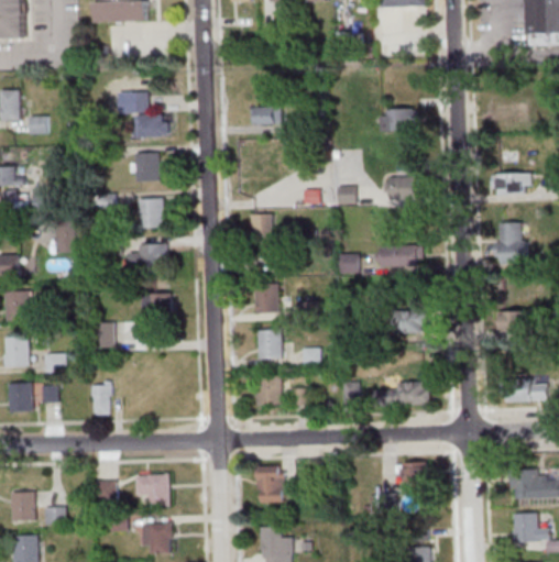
[(0,0),(21,0),(23,37),(0,39),(0,0)]
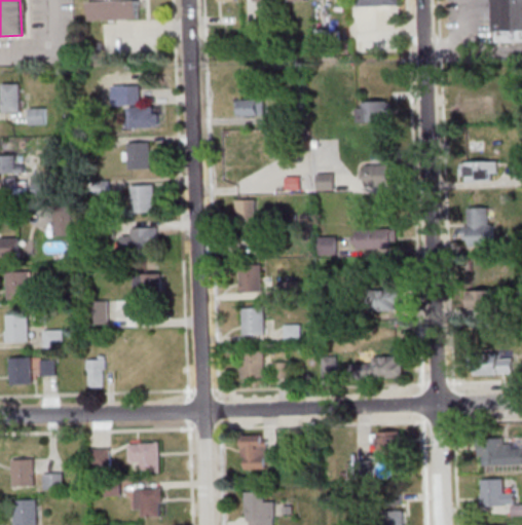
[(88,0),(137,0),(138,20),(89,21),(88,0)]
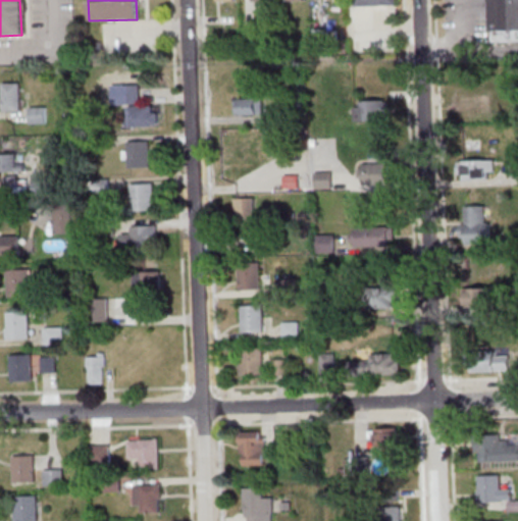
[(517,0),(517,41),(487,42),(486,0),(517,0)]
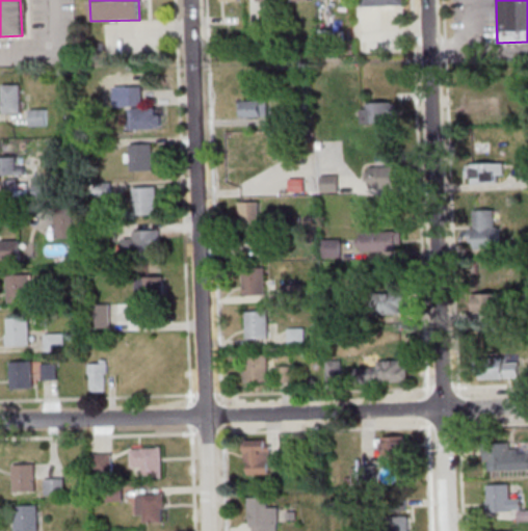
[(17,84),(0,84),(0,113),(18,112),(17,84)]
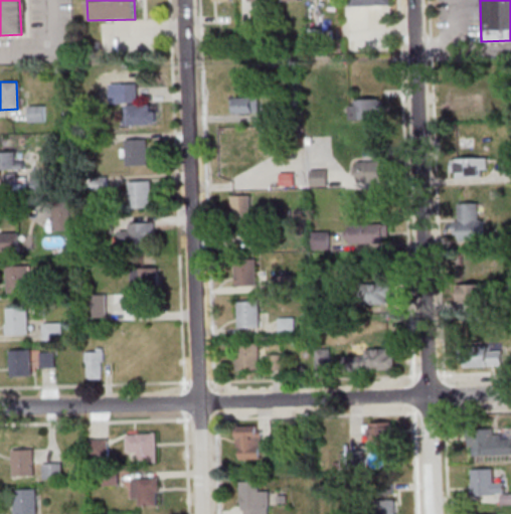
[(124,101),(133,101),(133,84),(124,84),(124,101)]
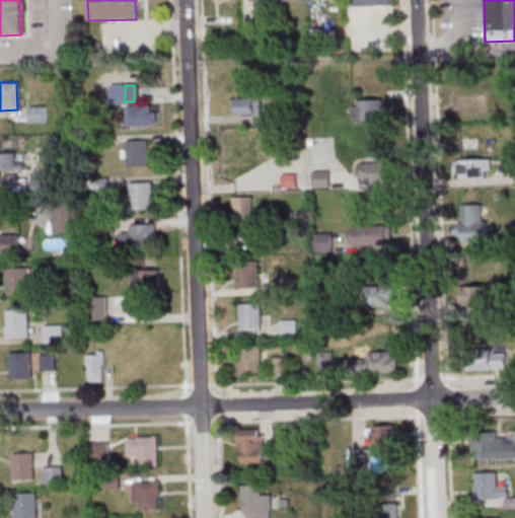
[(450,96),(450,117),(474,117),(474,96),(450,96)]
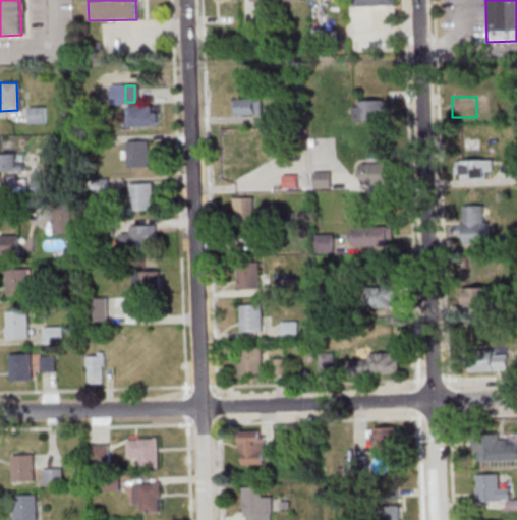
[(231,115),(260,115),(260,99),(231,99),(231,115)]
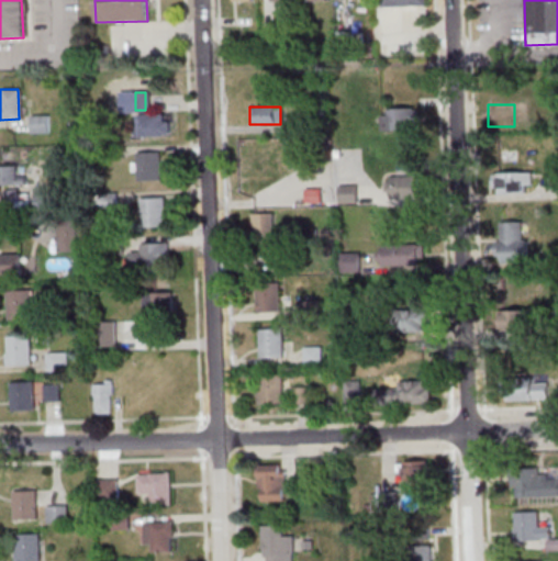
[(378,109),(378,131),(415,131),(415,109),(378,109)]
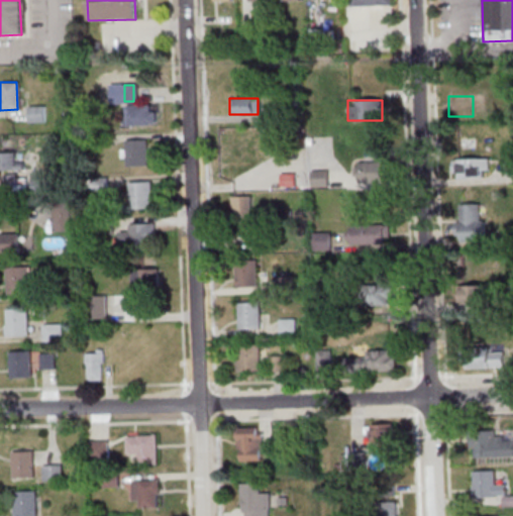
[(152,105),(124,105),(124,125),(152,125),(152,105)]
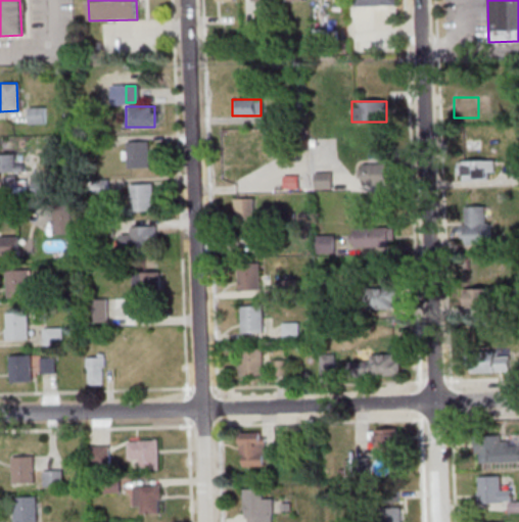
[(42,107),(26,107),(26,125),(42,125),(42,107)]
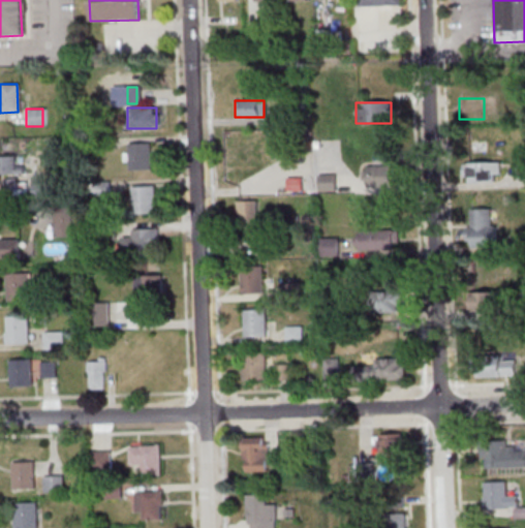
[(125,144),(125,171),(148,171),(148,144),(125,144)]
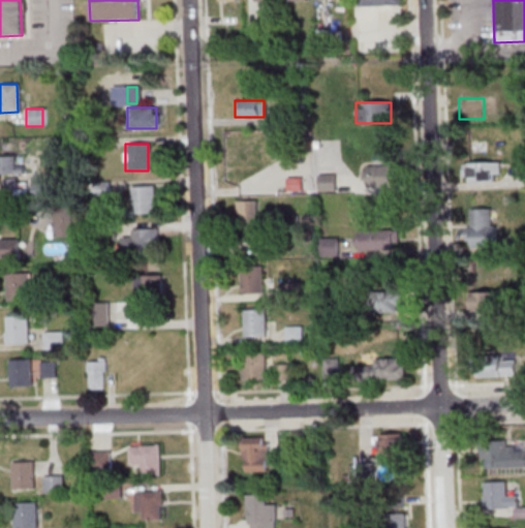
[(264,154),(264,173),(290,173),(290,154),(264,154)]
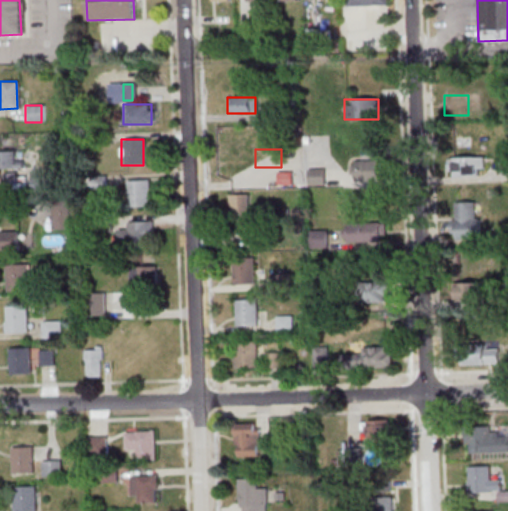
[(0,168),(21,168),(21,161),(13,161),(13,151),(0,151),(0,168)]
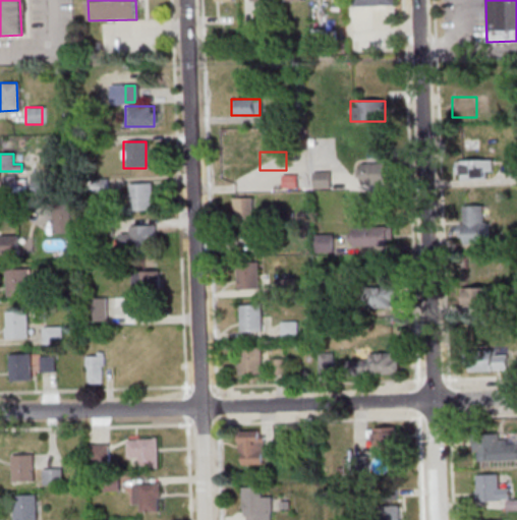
[(455,179),(491,179),(491,160),(455,160),(455,179)]
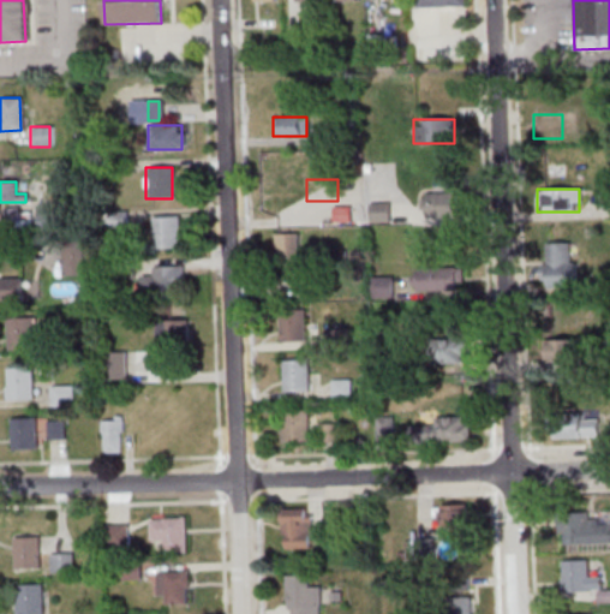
[(456,215),(456,194),(419,194),(419,215),(456,215)]
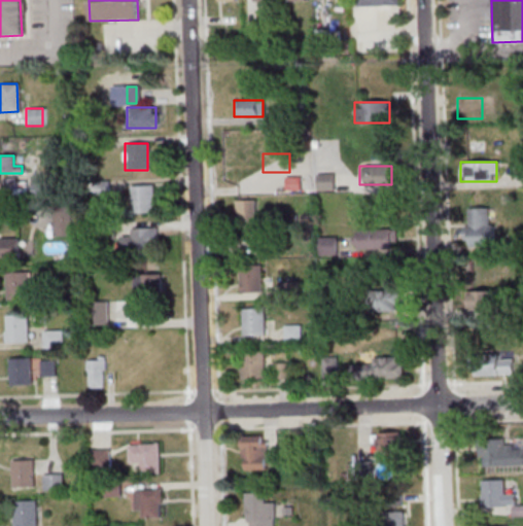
[(314,191),(332,191),(332,174),(314,174),(314,191)]
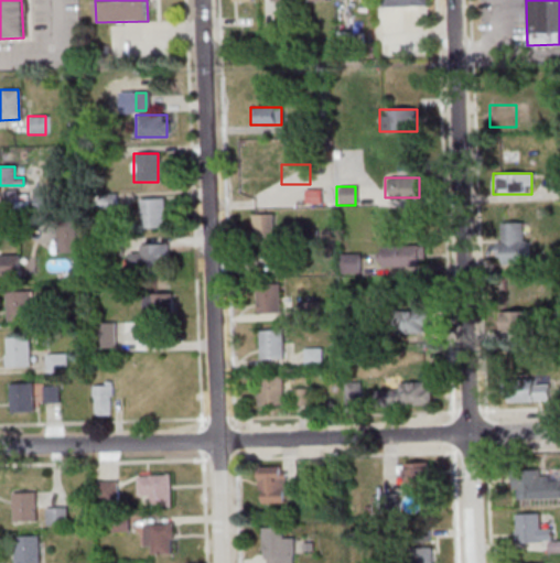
[(297,204),(310,203),(309,188),(295,190),(297,204)]
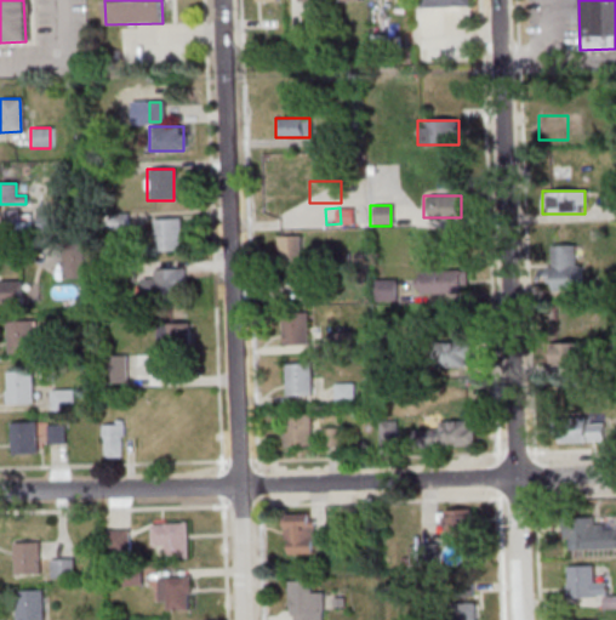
[(35,232),(60,232),(60,211),(35,211),(35,232)]
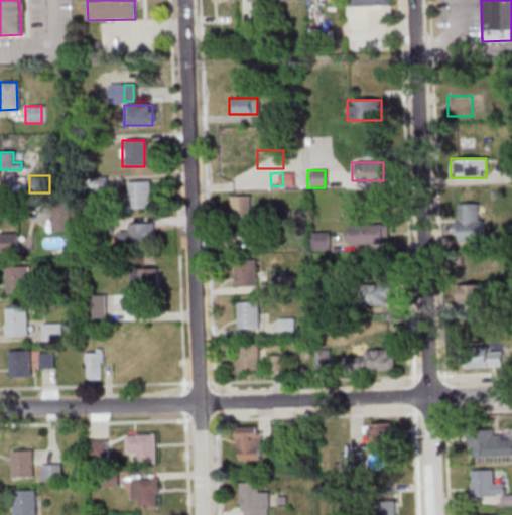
[(149,209),(149,181),(126,181),(126,209),(149,209)]
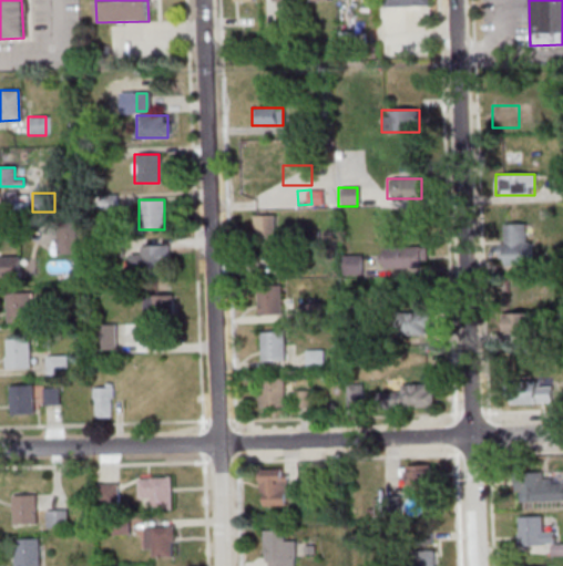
[(274,215),(253,215),(253,244),(274,244),(274,215)]
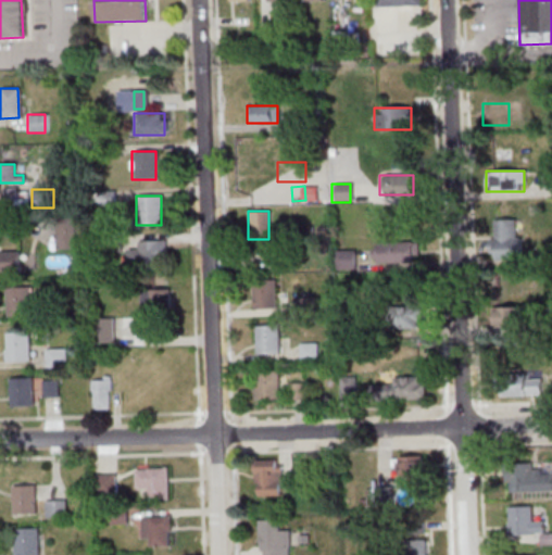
[(53,219),(53,249),(73,249),(73,219),(53,219)]
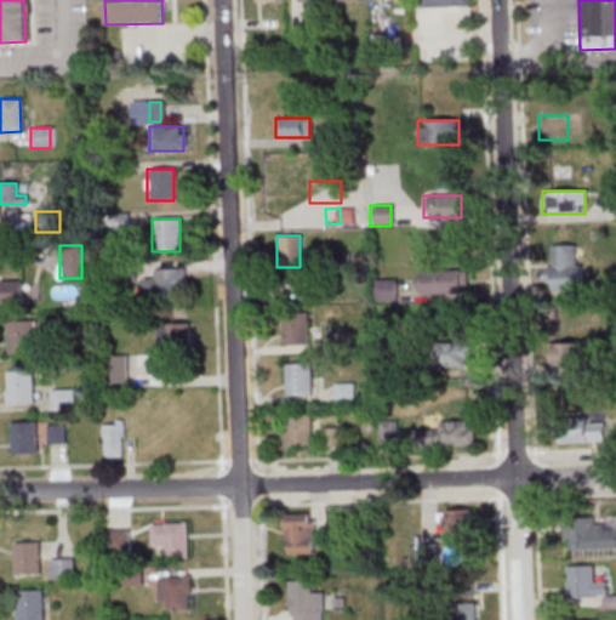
[(579,291),(577,245),(545,246),(546,291),(579,291)]
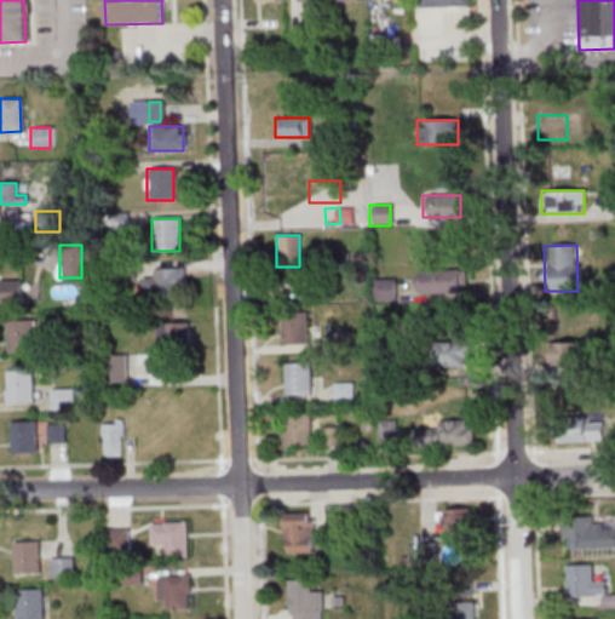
[(182,297),(182,269),(153,269),(153,281),(141,281),(141,297),(182,297)]
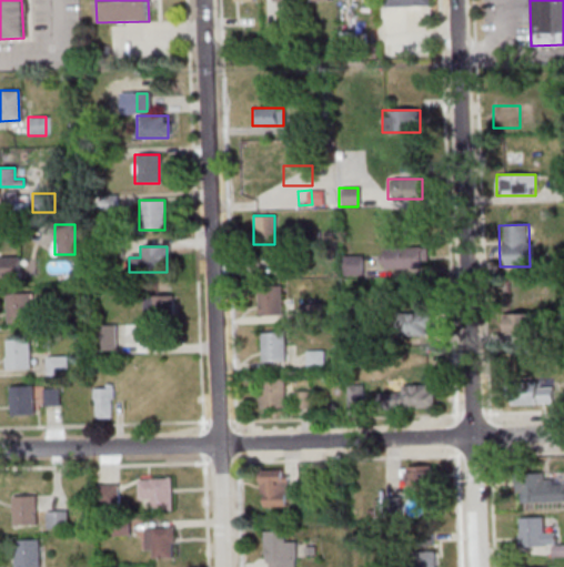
[(425,249),(381,249),(381,269),(425,269),(425,249)]
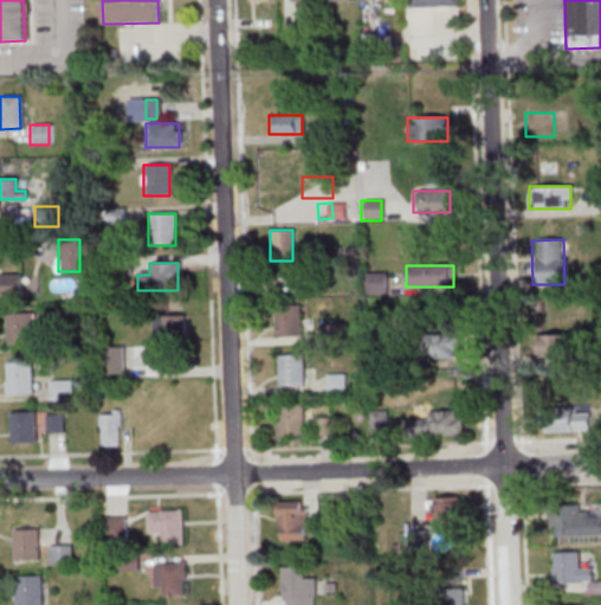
[(364,274),(364,293),(383,294),(383,274),(364,274)]
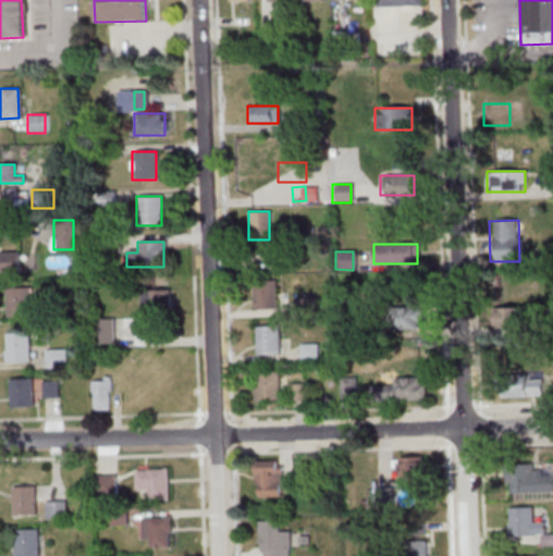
[(0,272),(20,273),(20,252),(0,252),(0,272)]
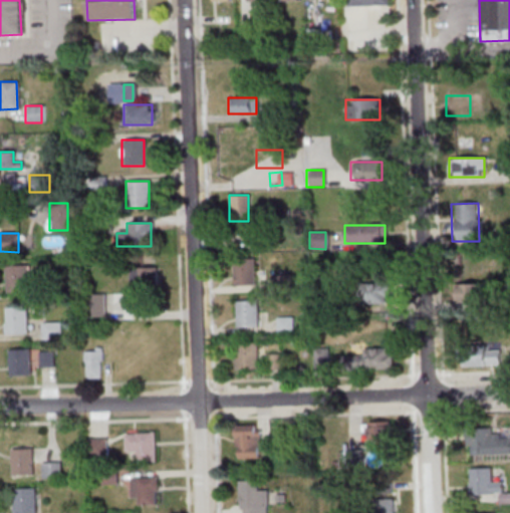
[(231,285),(253,285),(253,259),(231,259),(231,285)]
